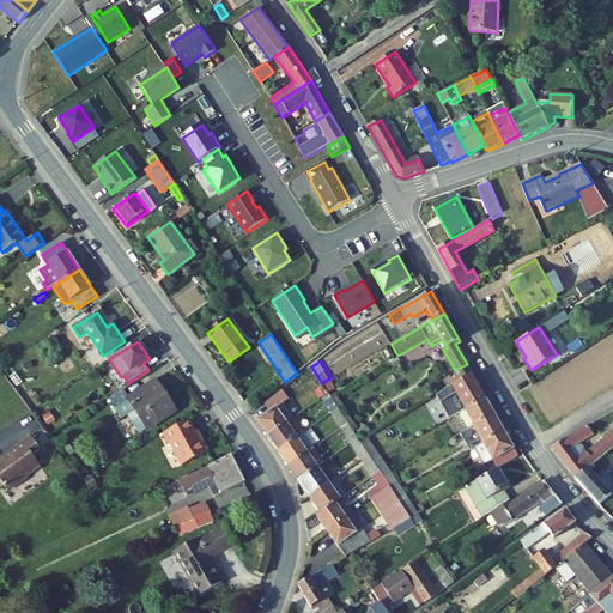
[(455,370),(461,381),(472,375),(473,374),(467,364),(455,370)]
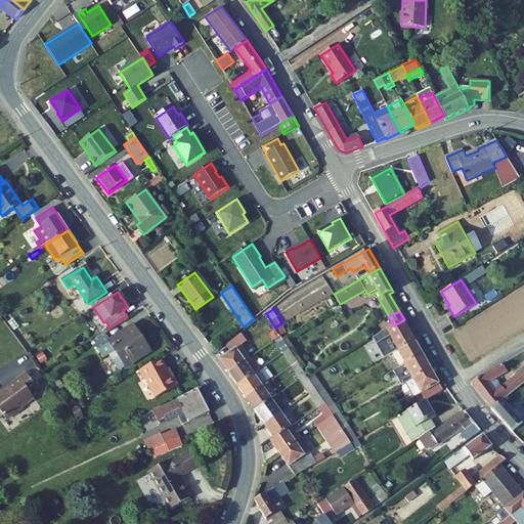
[(392,353),(398,350),(415,341),(407,326),(403,320),(394,325),(380,333),(392,353)]
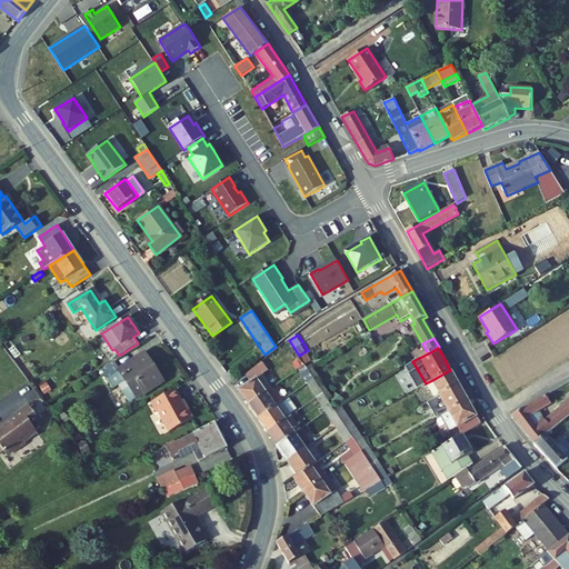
[(131,401),(163,381),(145,352),(120,369),(116,361),(102,370),(113,388),(119,385),(129,401),(131,401)]
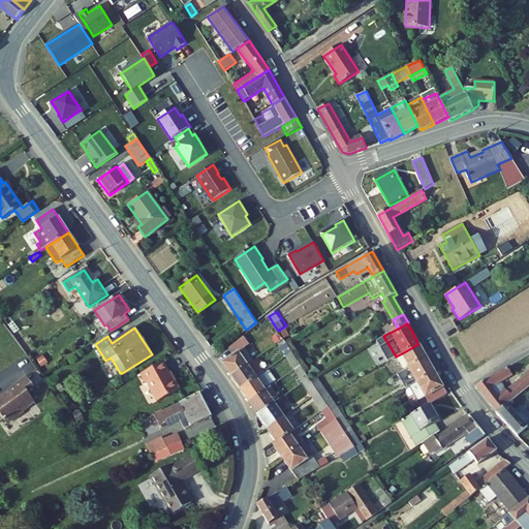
[(279,333),(257,348),(261,355),(283,340),(279,333)]
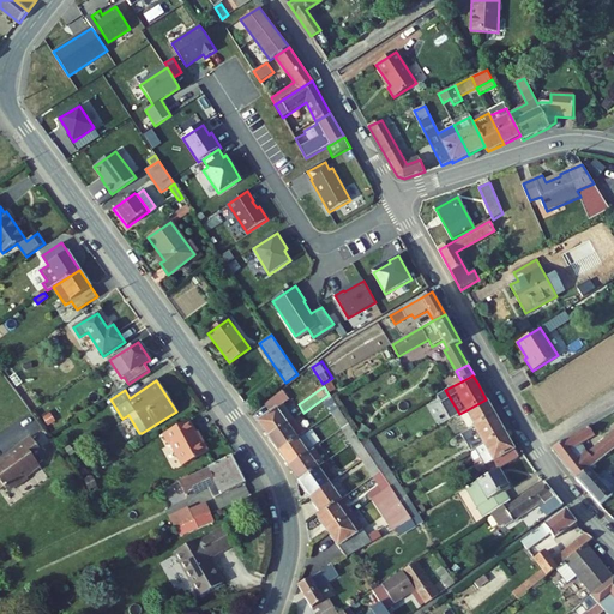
[(467,410),(475,426),(495,415),(486,399),(467,410)]
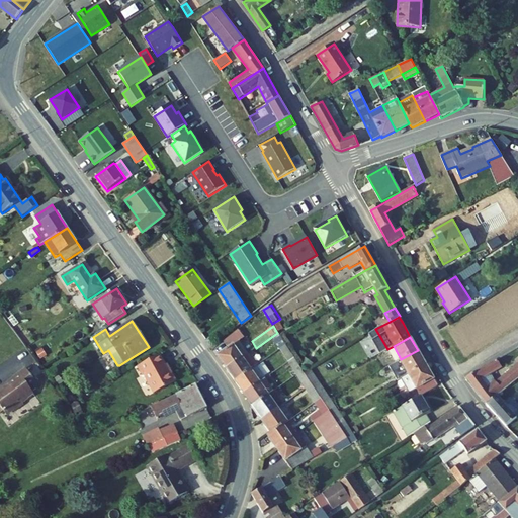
[(218,355),(227,368),(242,357),(238,350),(241,348),(239,346),(236,348),(233,345),(218,355)]
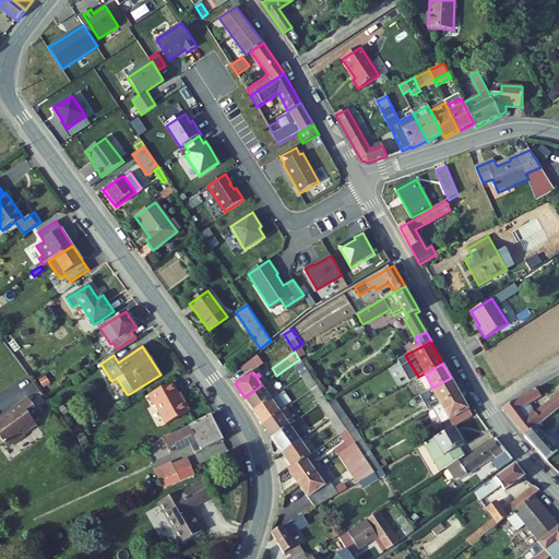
[(302,377),(311,391),(318,387),(309,372),(302,377)]
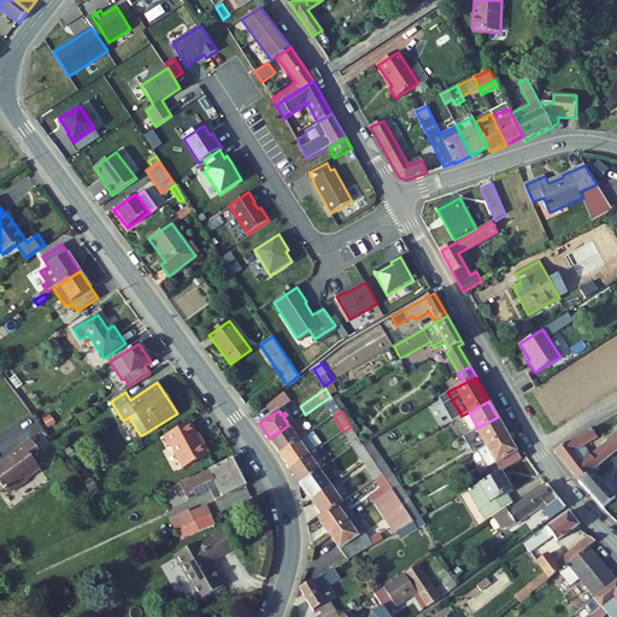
[(476,429),(477,428),(469,412),(462,416),(471,432),(476,429)]
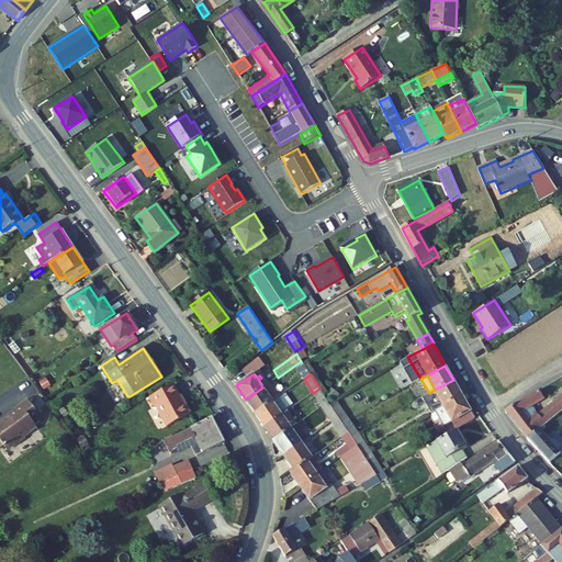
[(544,398),(561,384),(561,377),(539,390),(544,398)]
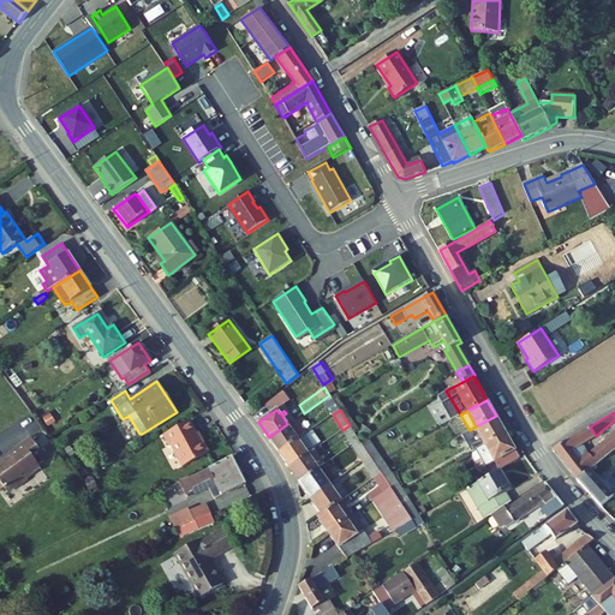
[(475,428),(484,445),(506,433),(496,416),(476,427),(475,428)]
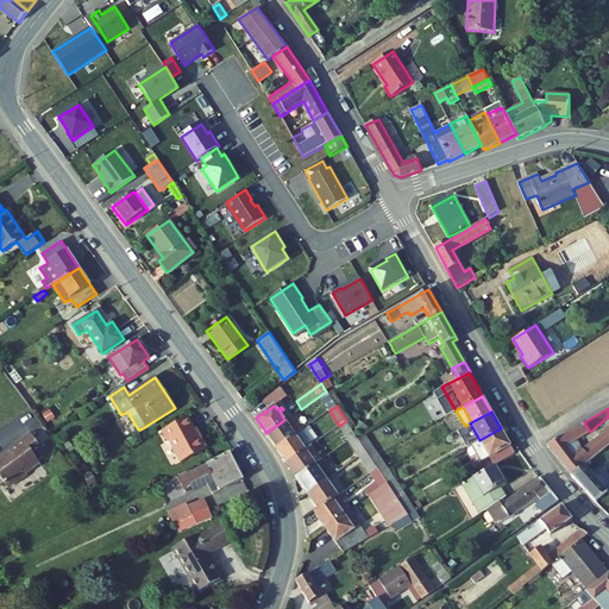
[(167,441),(169,440),(181,462),(207,449),(200,435),(199,437),(187,416),(161,431),(167,441)]
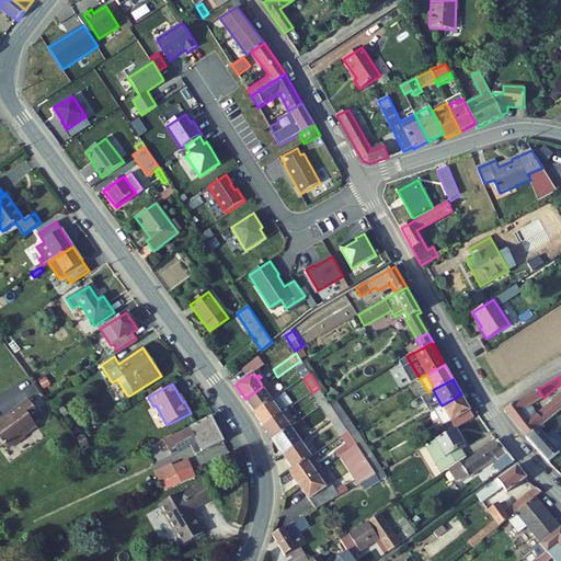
[(245,399),(255,412),(272,401),(262,387),(245,399)]
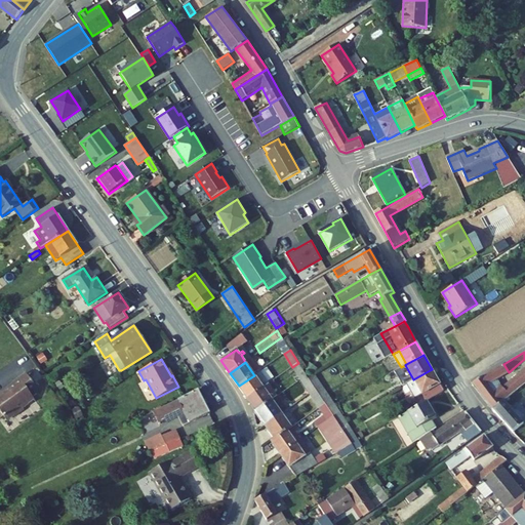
[(285,371),(293,385),(300,380),(308,376),(298,363),(292,367),(285,371)]
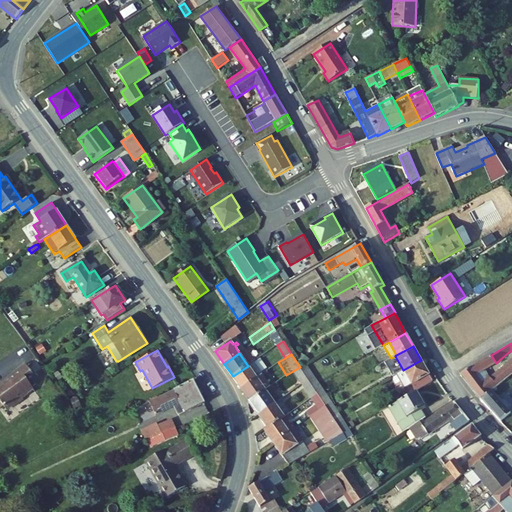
[(491,355),(460,374),(481,400),(511,374),(511,361),(491,379),(485,370),(496,363),(491,355)]
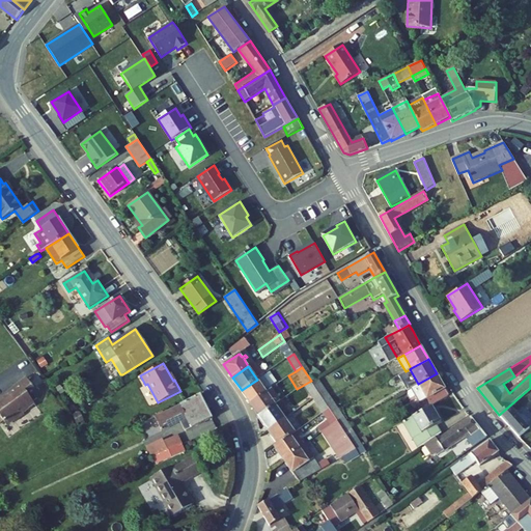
[(418,384),(410,369),(406,371),(404,372),(413,387),(418,384)]
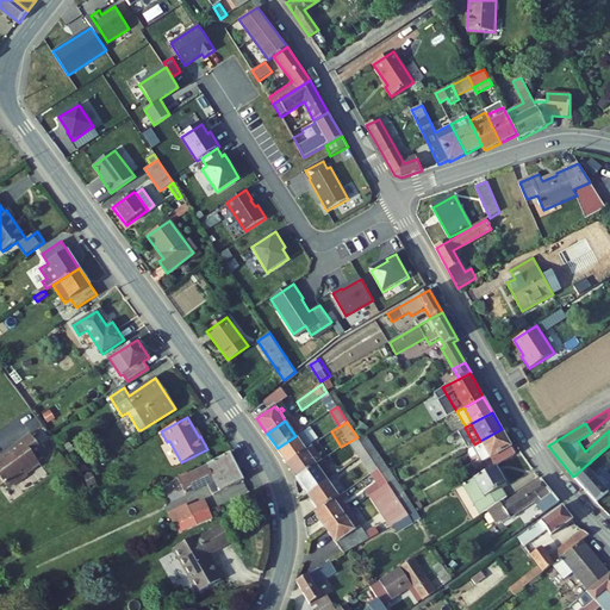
[(502,429),(480,441),(491,458),(495,466),(496,465),(516,454),(502,429)]
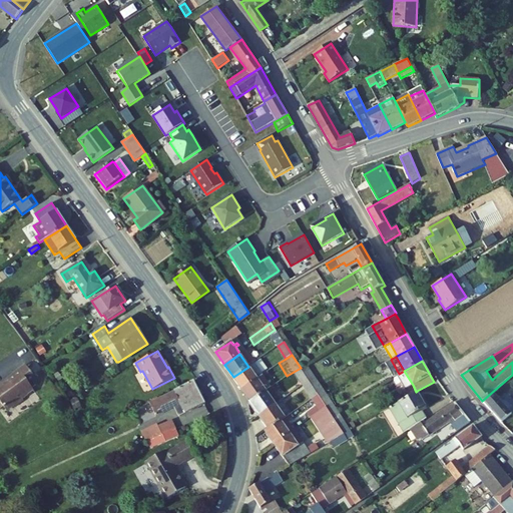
[(233,377),(241,390),(263,375),(254,363),(248,367),(233,377)]
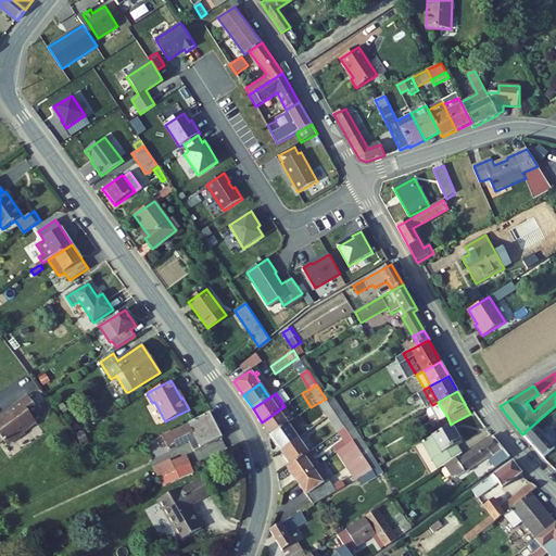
[(8,441),(9,438),(14,440),(15,441),(26,433),(24,431),(30,427),(30,429),(37,424),(32,417),(39,412),(28,395),(13,406),(13,407),(16,411),(12,414),(12,417),(8,416),(5,413),(0,416),(0,443),(3,441),(4,443),(8,441)]
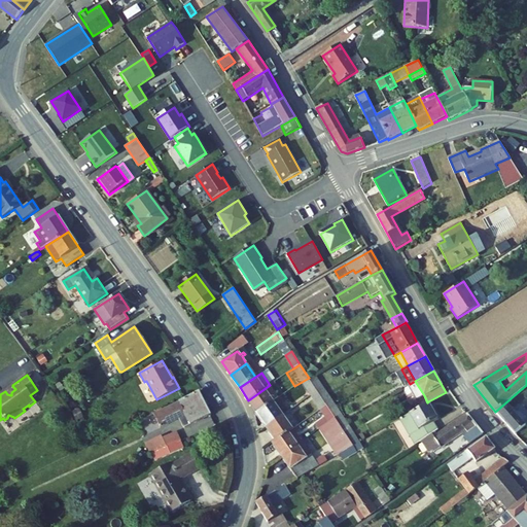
[(328,393),(317,377),(311,381),(317,391),(321,397),(328,393)]
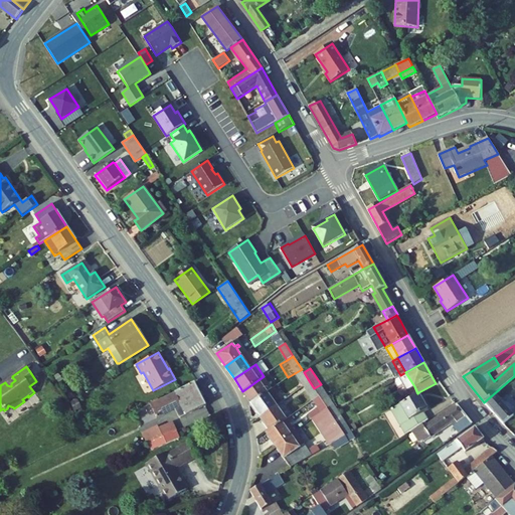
[(295,373),(304,386),(310,382),(304,372),(302,369),(295,373)]
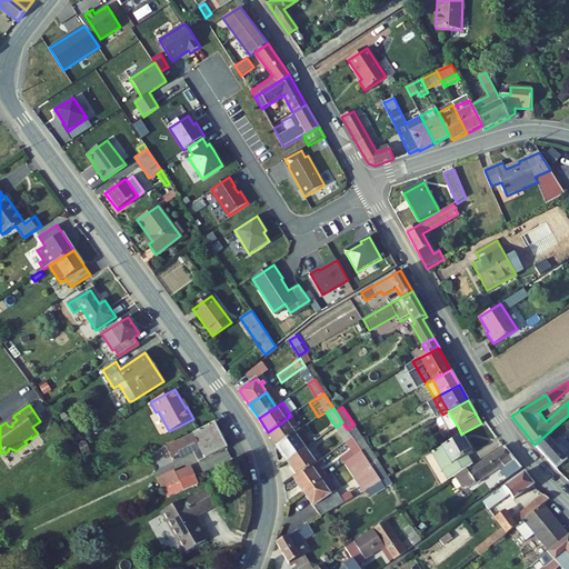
[(458,427),(448,411),(442,415),(440,416),(450,431),(458,427)]
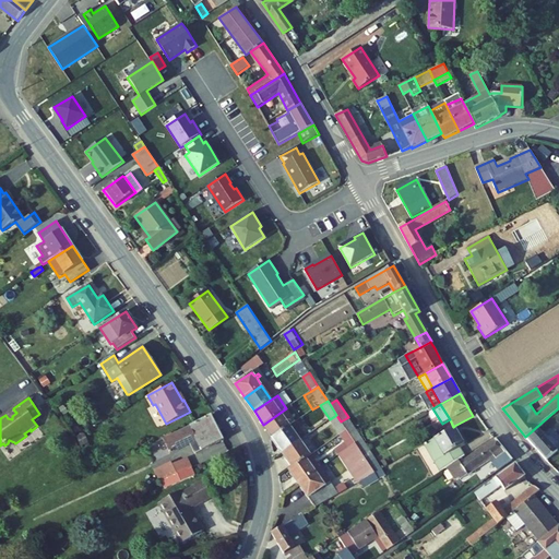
[(270,432),(273,438),(296,421),(286,408),(263,425),(270,432)]
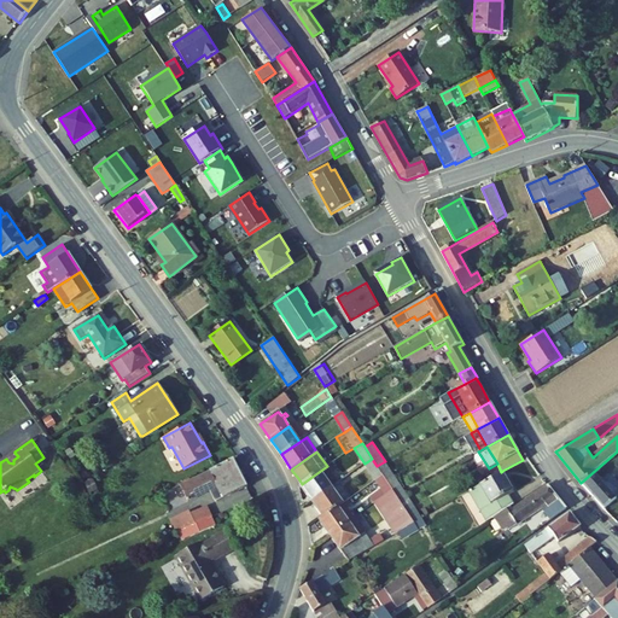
[(617,452),(581,483),(604,509),(617,497),(617,452)]
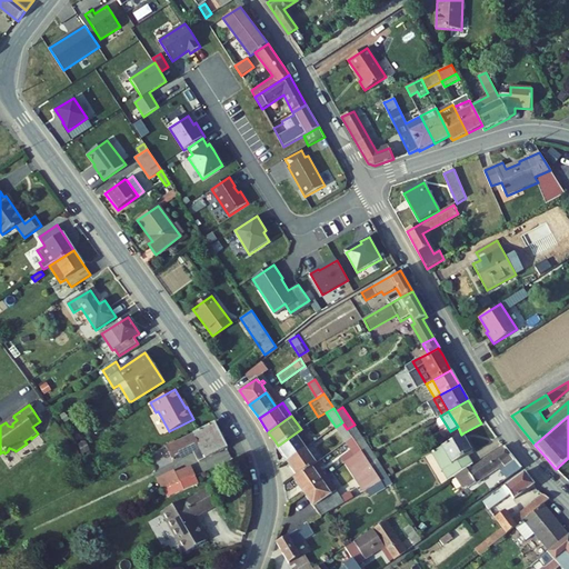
[(13,417),(6,422),(8,426),(12,427),(12,423),(17,420),(13,417)]
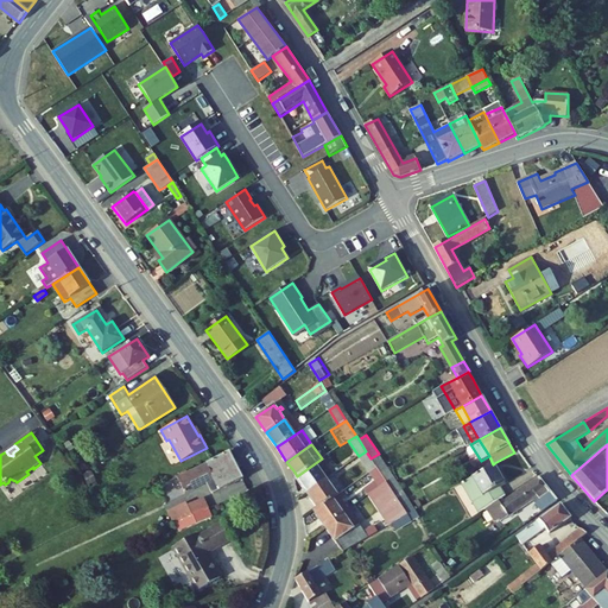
[(242,479),(229,451),(178,476),(188,494),(197,489),(196,486),(197,485),(196,481),(206,476),(213,491),(216,492),(242,479)]
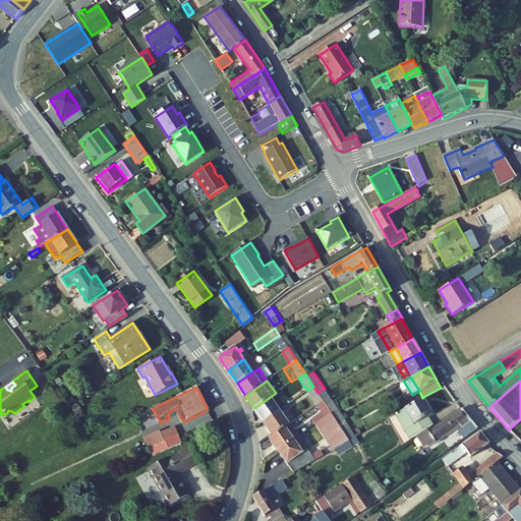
[(307,391),(306,391),(316,405),(323,401),(317,393),(313,387),(307,391)]
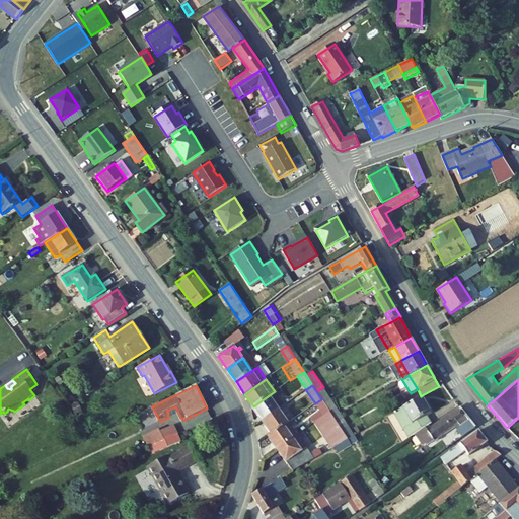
[(323,387),(316,391),(321,399),(325,404),(331,400),(323,387)]
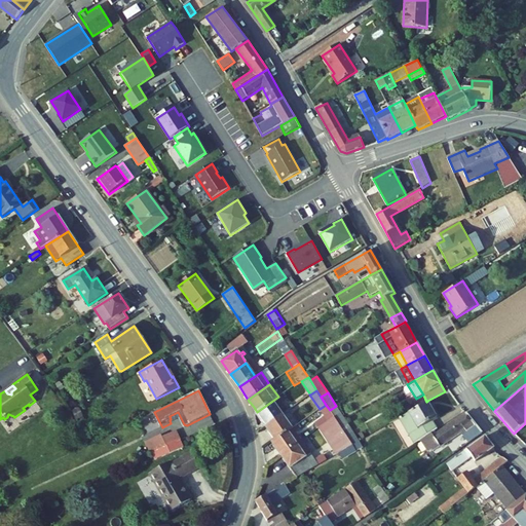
[(278,397),(257,412),(256,413),(265,426),(288,410),(278,397)]
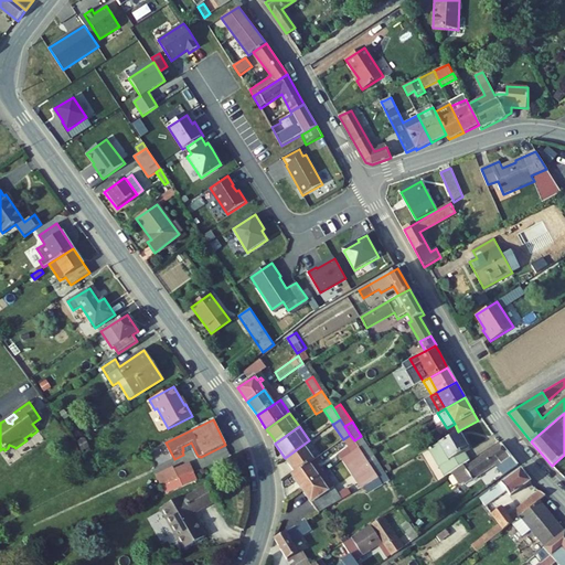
[(429,449),(446,476),(452,472),(468,464),(470,461),(465,451),(469,449),(462,437),(464,437),(459,430),(458,432),(429,449)]
